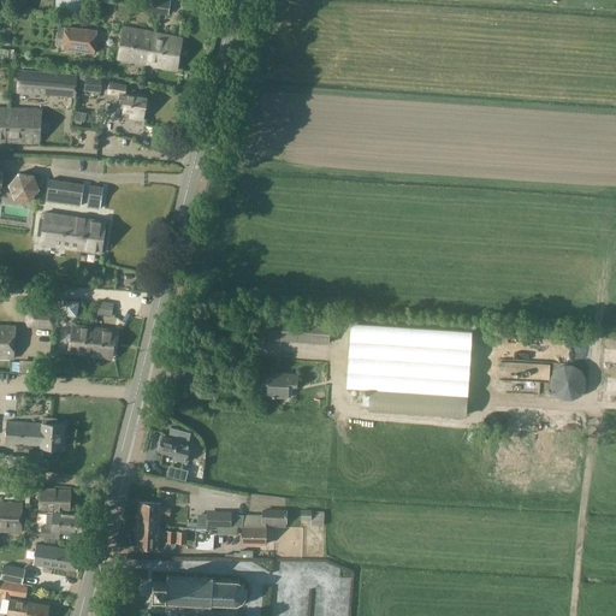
[(86,0),(55,0),(55,11),(84,13),(86,0)]
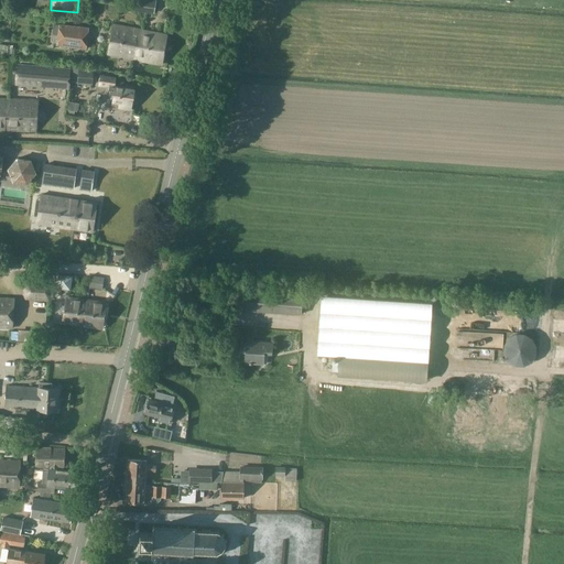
[(155,0),(132,0),(131,11),(154,14),(156,0),(155,0)]
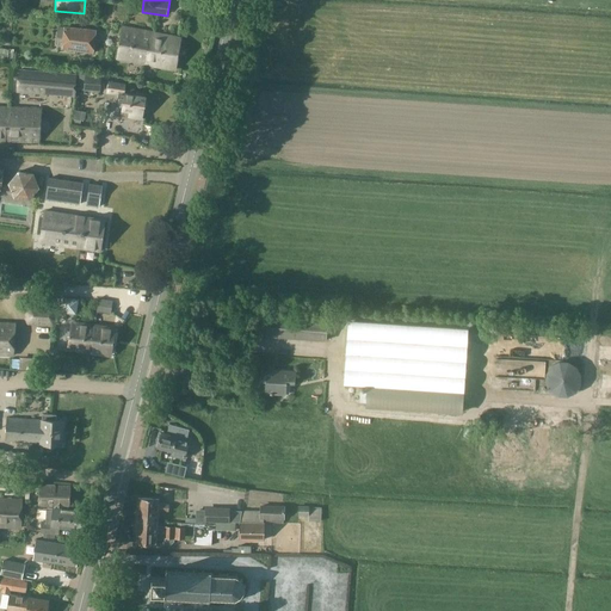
[(63,38),(62,48),(93,51),(96,31),(65,28),(63,38)]
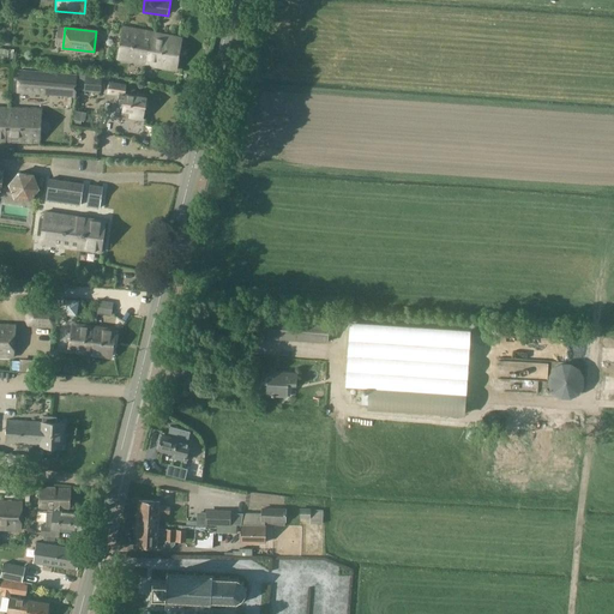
[(125,28),(119,59),(145,64),(149,44),(152,46),(155,34),(125,28)]
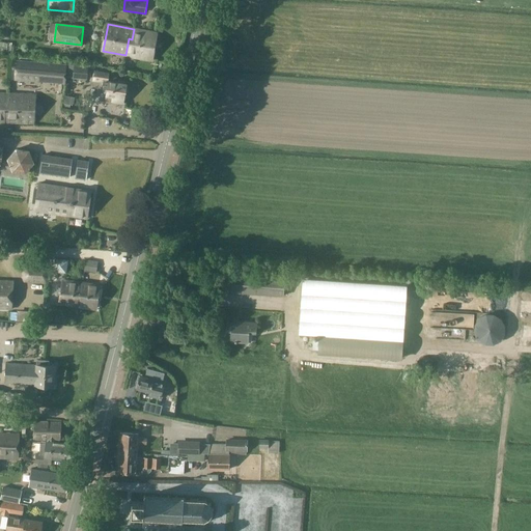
[(132,39),(129,38),(126,55),(151,59),(157,33),(134,29),(132,39)]
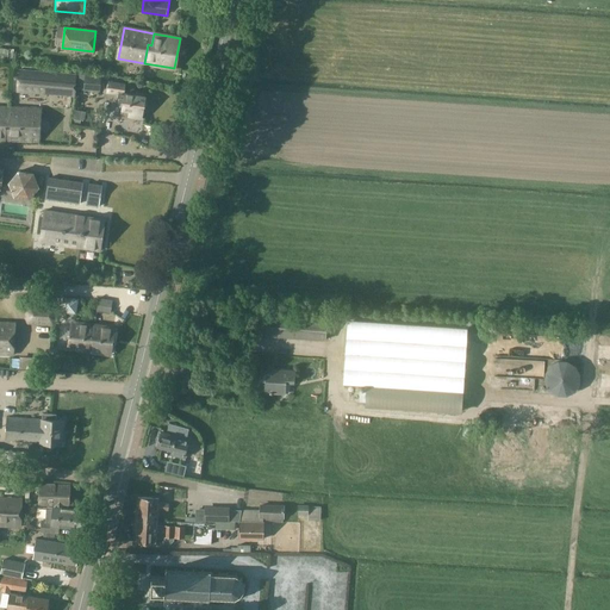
[(76,75),(19,70),(17,91),(75,95),(76,75)]
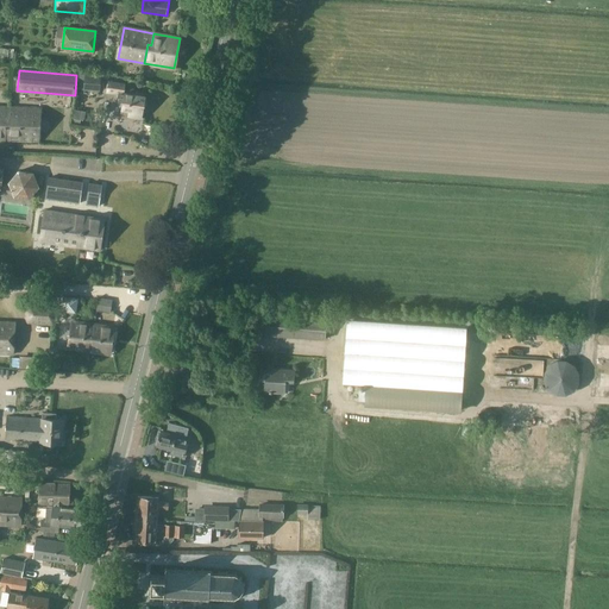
[(100,92),(101,76),(85,74),(83,90),(100,92)]
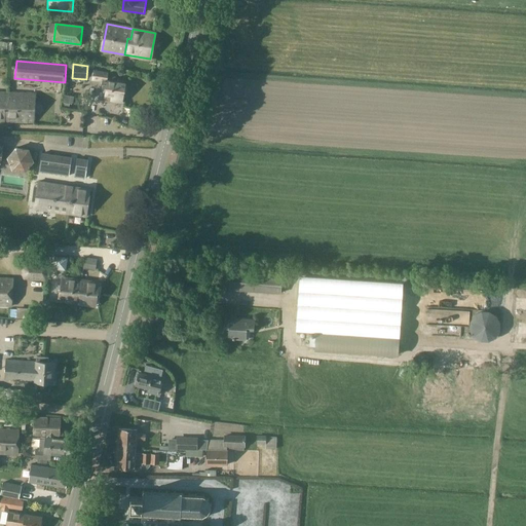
[(108,73),(95,71),(94,80),(103,81),(100,99),(122,102),(125,84),(108,81),(106,81),(108,73)]
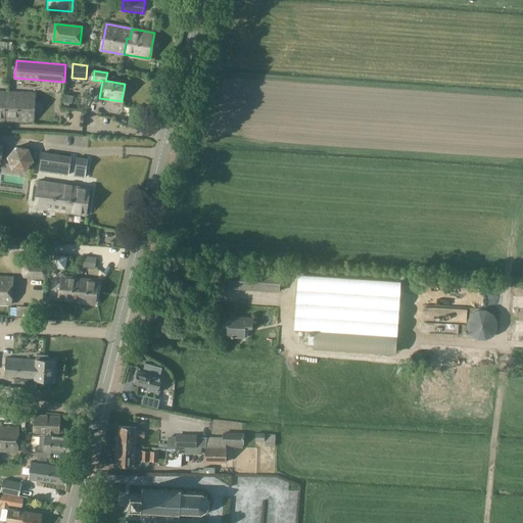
[(35,93),(7,92),(7,122),(33,122),(35,93)]
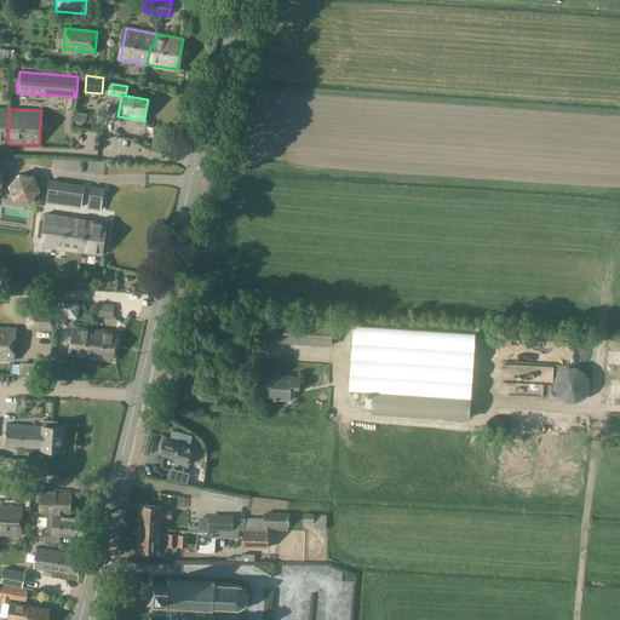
[(84,113),(75,112),(74,121),(82,122),(84,113)]
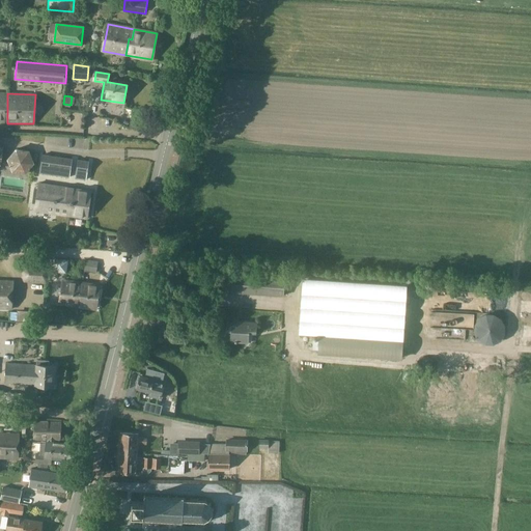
[(39,173),(70,177),(72,159),(43,155),(39,173)]
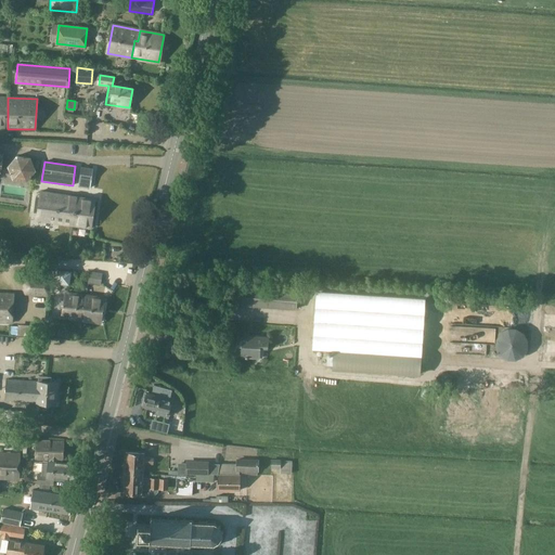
[(81,167),(78,186),(90,189),(93,169),(81,167)]
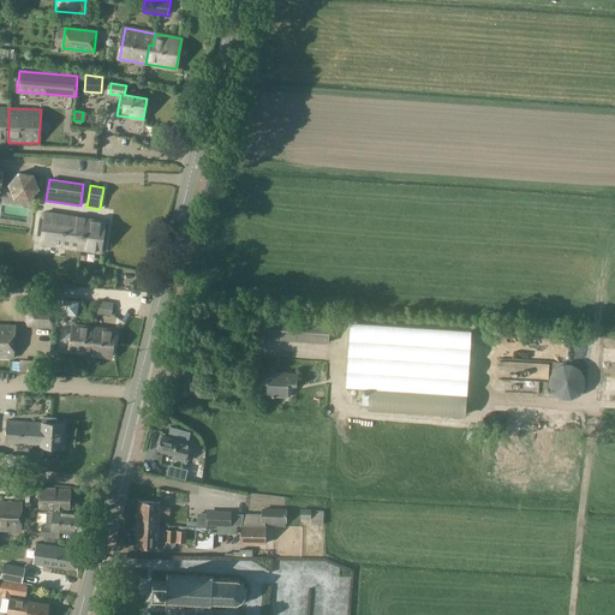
[(45,212),(39,245),(41,245),(70,250),(81,251),(84,233),(105,237),(107,220),(76,215),(45,212)]
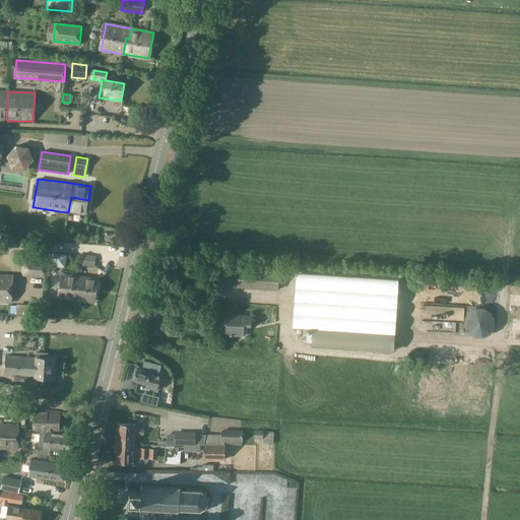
[(71,197),(68,212),(86,215),(87,205),(88,200),(71,197)]
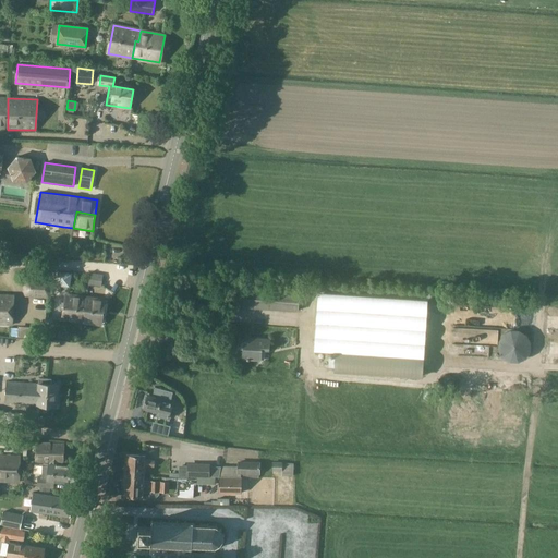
[(71,274),(59,271),(57,284),(69,286),(71,274)]
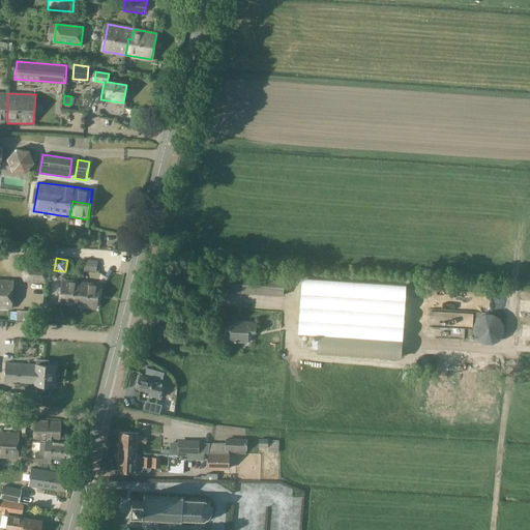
[(85,260),(84,270),(95,272),(97,262),(85,260)]
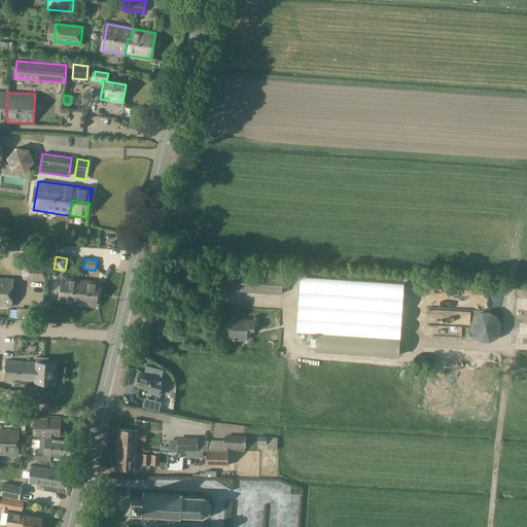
[(23,279),(46,281),(47,267),(23,266),(23,279)]
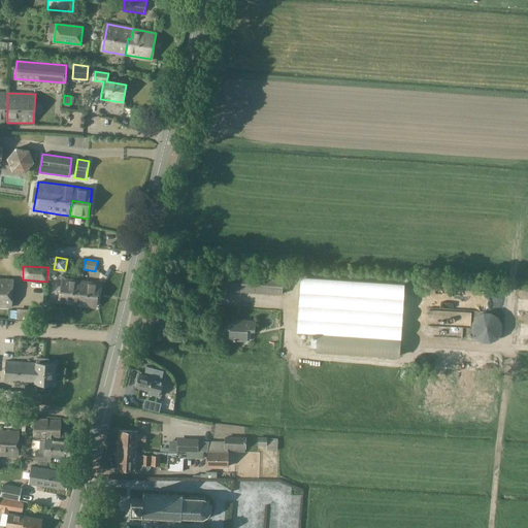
[(0,305),(12,306),(14,281),(0,278),(0,305)]
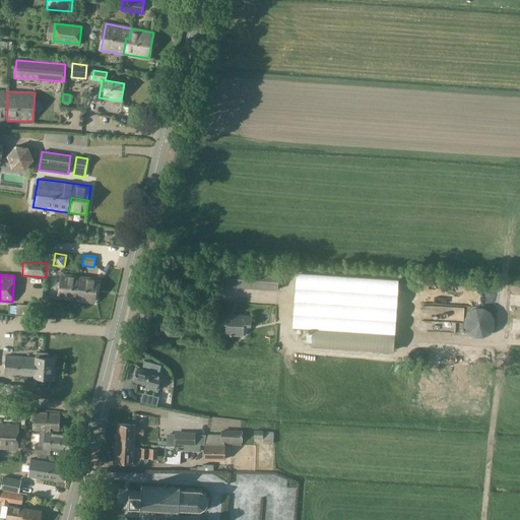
[(58,297),(77,300),(80,277),(61,274),(58,297)]
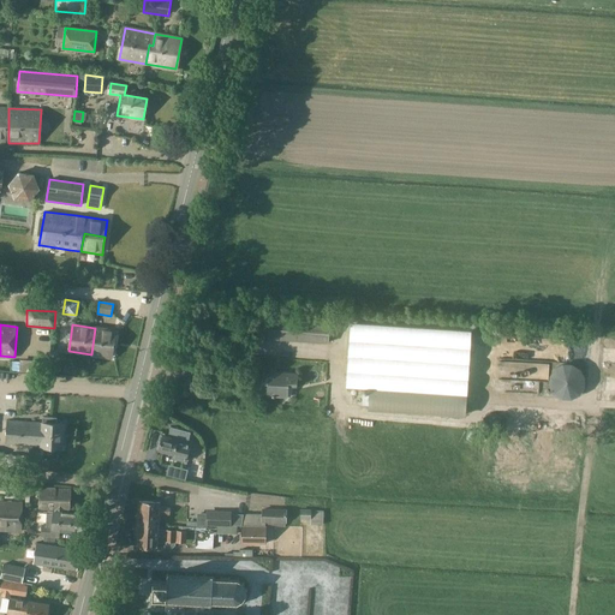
[(112,358),(115,332),(95,328),(91,354),(112,358)]
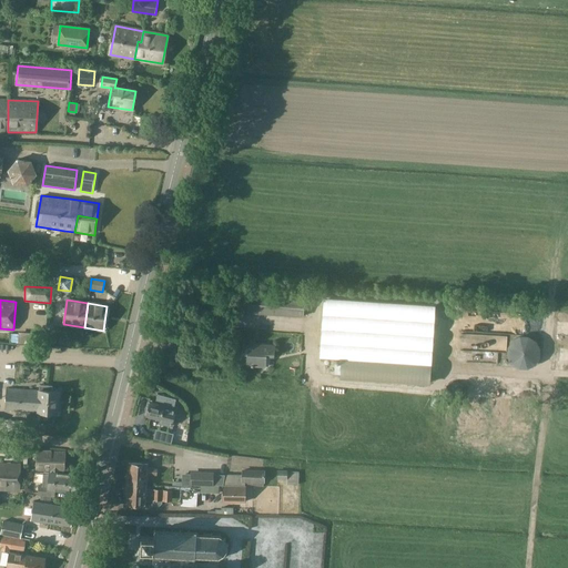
[(18,342),(32,343),(32,334),(18,333),(18,342)]
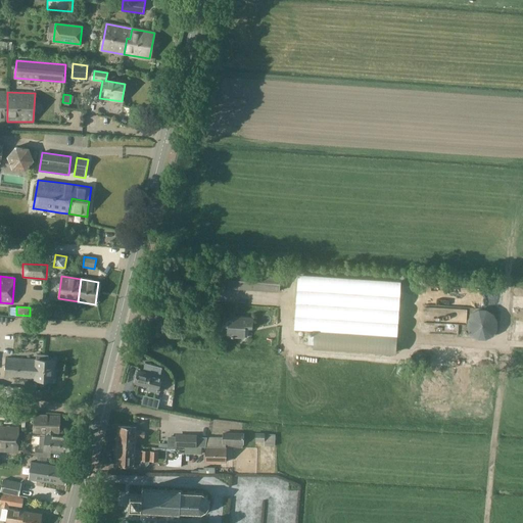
[(223,317),(223,326),(228,327),(227,337),(244,338),(245,328),(252,328),(253,318),(239,317),(239,318),(223,317)]
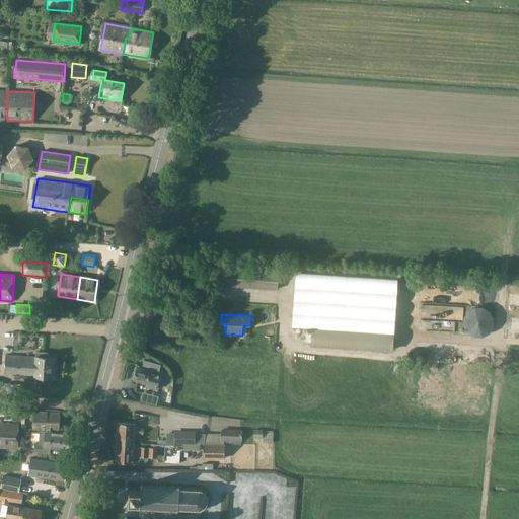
[(6,355),(4,375),(53,377),(54,358),(48,358),(48,353),(35,352),(35,357),(6,355)]
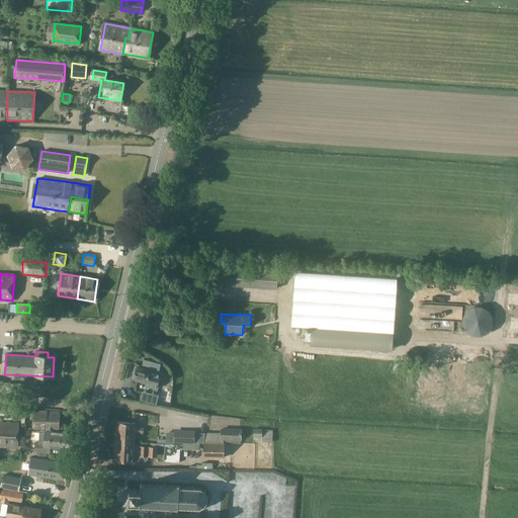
[(137,366),(133,379),(146,382),(145,386),(156,390),(160,372),(158,372),(160,364),(144,360),(142,367),(137,366)]
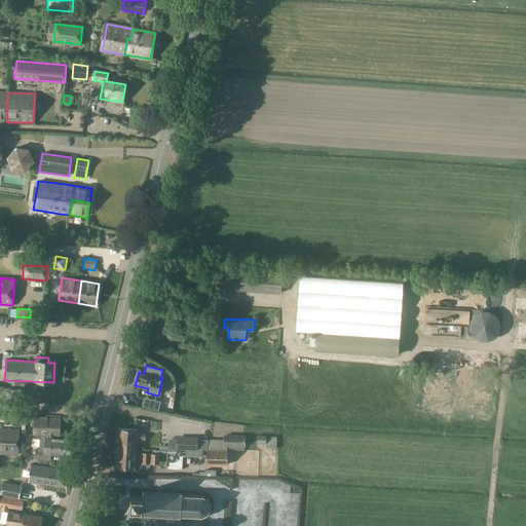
[(35,385),(25,385),(25,393),(35,393),(35,385)]
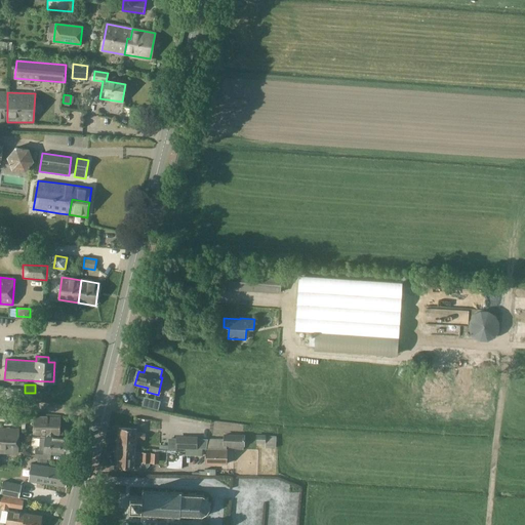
[(160,401),(145,397),(143,406),(158,409),(160,401)]
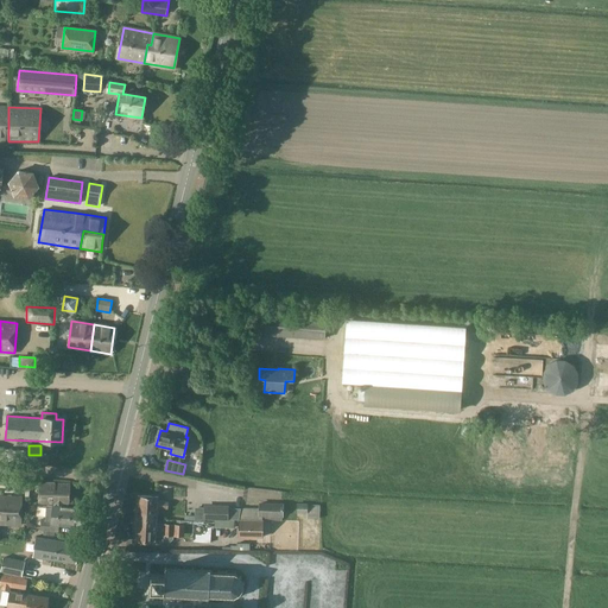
[(55,505),(64,506),(64,505),(69,505),(69,485),(38,483),(38,504),(55,504),(55,505)]
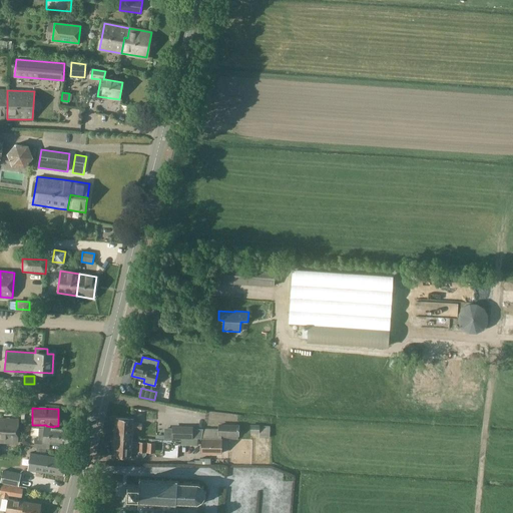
[(18,420),(0,418),(0,442),(18,443),(18,420)]
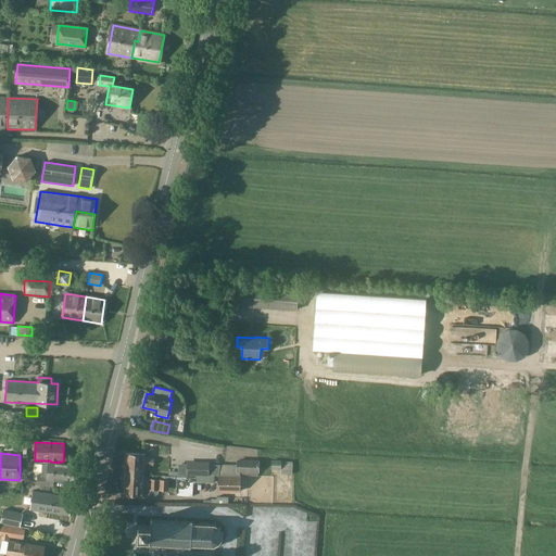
[(124,464),(124,474),(143,475),(144,469),(144,465),(148,465),(153,466),(153,459),(144,458),(144,455),(126,454),(125,464),(124,464)]
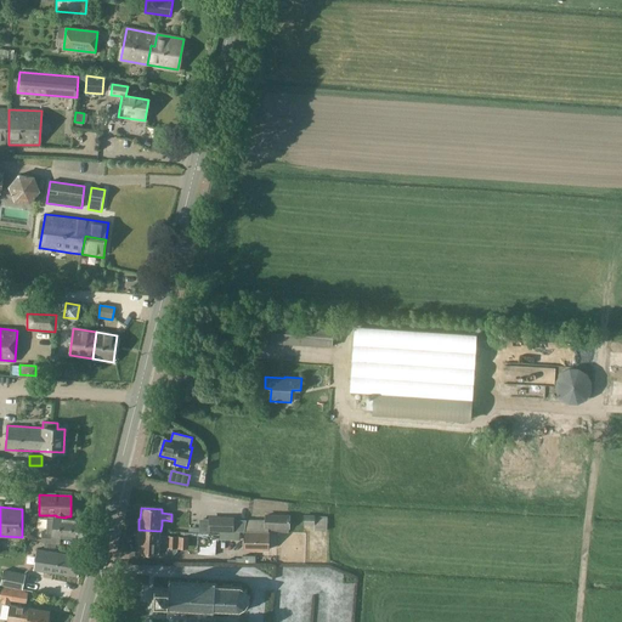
[(56,516),(56,519),(47,518),(47,526),(85,531),(86,521),(66,520),(66,518),(56,516)]
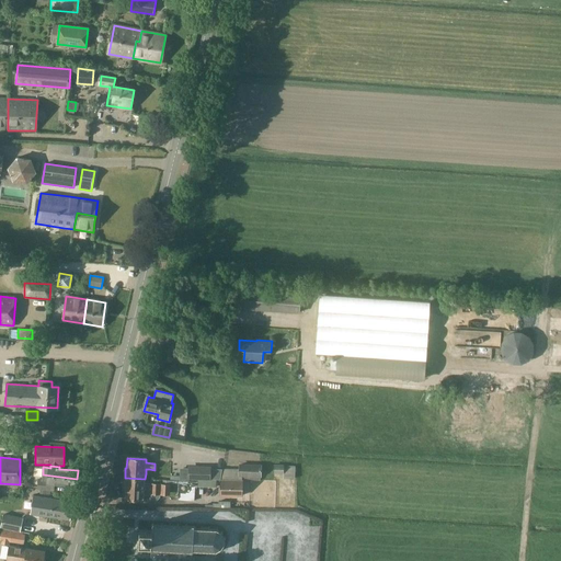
[(239,466),(239,477),(261,478),(262,467),(239,466)]
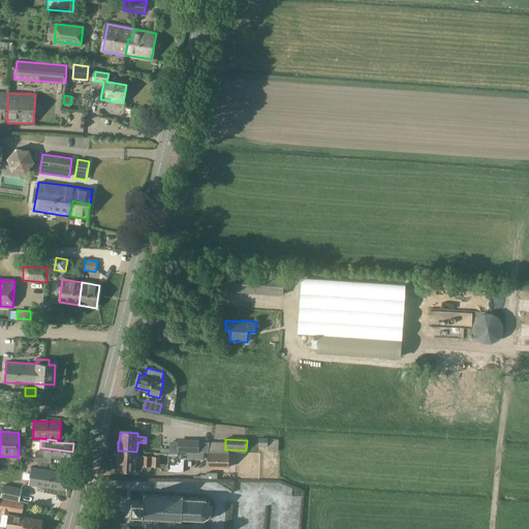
[(168,456),(167,472),(183,473),(184,459),(184,452),(197,452),(197,443),(197,442),(197,441),(179,441),(178,452),(178,454),(169,454),(169,453),(168,453),(168,454),(168,456)]
